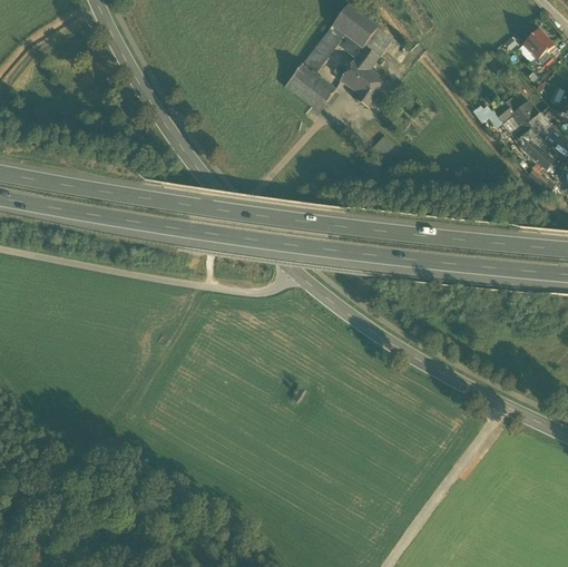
[(336,17),(332,22),(340,28),(345,32),(361,46),(362,46),(376,27),(346,5),(336,17)]
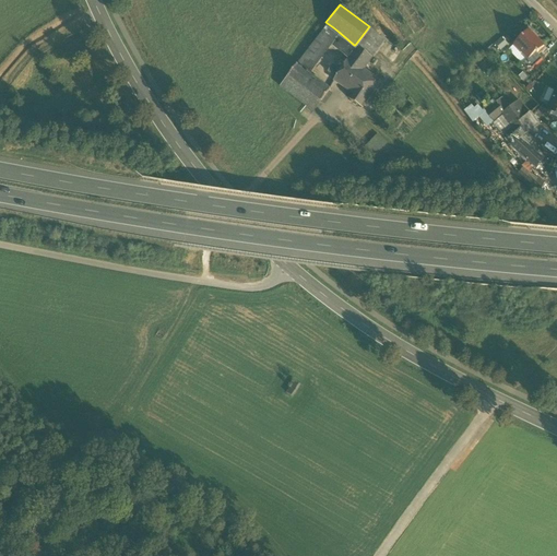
[(326,22),(295,62),(301,68),(333,27),(326,22)]
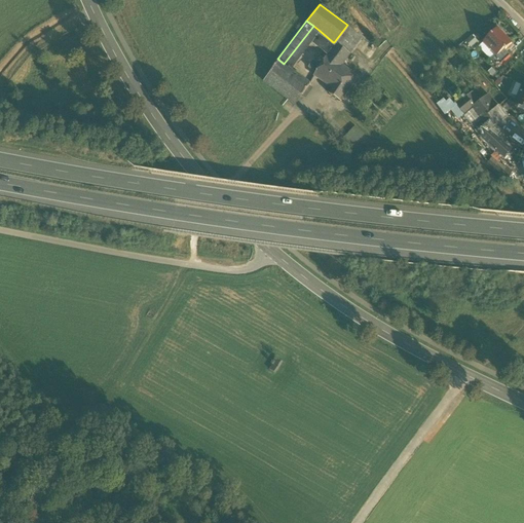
[(361,35),(347,25),(334,42),(333,42),(327,51),(324,49),(324,50),(322,53),(324,55),(319,64),(314,70),(312,73),(312,74),(325,82),(337,62),(339,64),(361,35)]
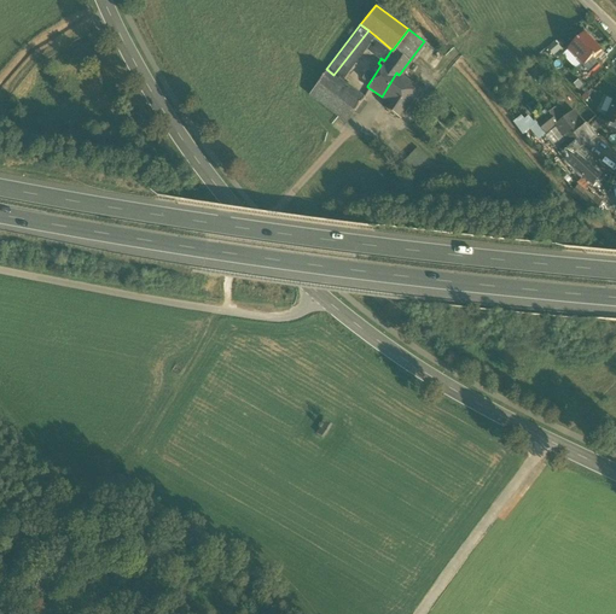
[(375,35),(368,30),(333,75),(340,80),(365,47),(375,35)]
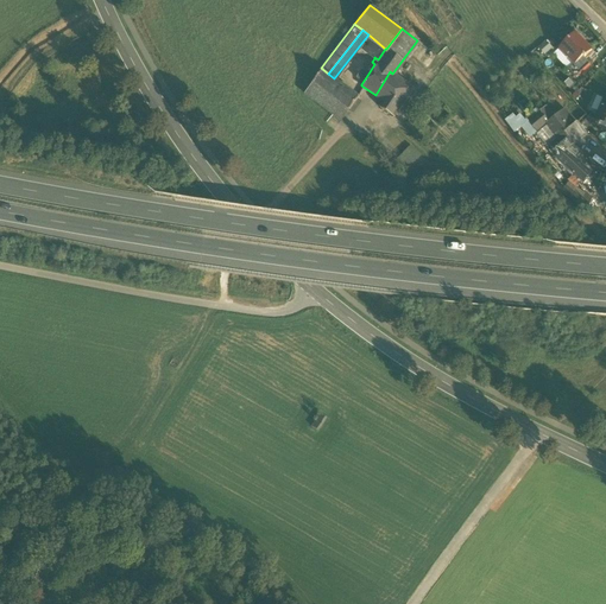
[(572,62),(573,62),(580,55),(581,56),(589,49),(581,40),(572,31),(556,46),(572,62)]
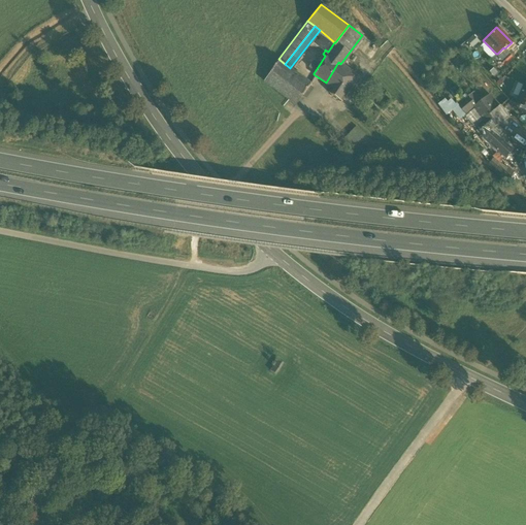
[(320,30),(311,40),(325,51),(325,50),(328,52),(334,42),(320,30)]
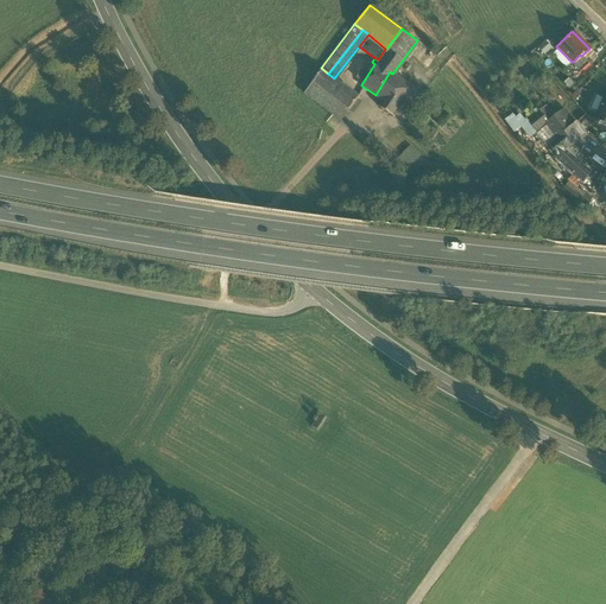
[(550,45),(543,38),(536,45),(542,52),(550,45)]
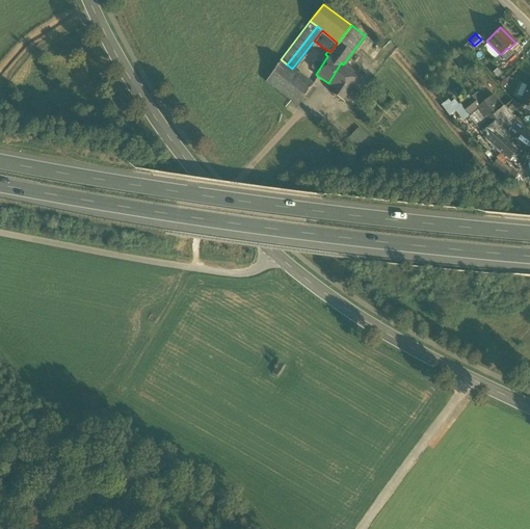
[(500,54),(486,41),(482,45),(496,58),(500,54)]
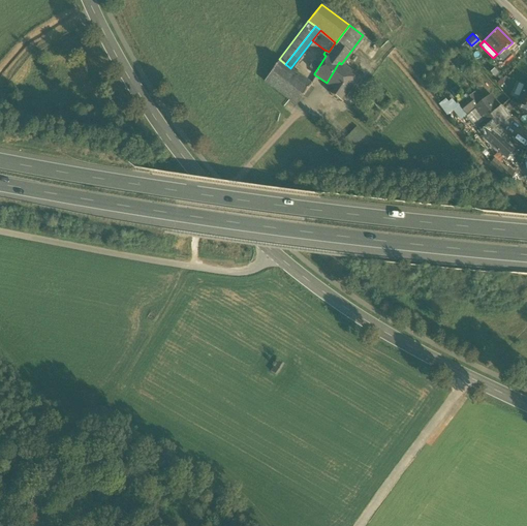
[(494,60),(498,64),(510,53),(505,49),(504,48),(498,54),(497,54),(493,58),(494,60)]
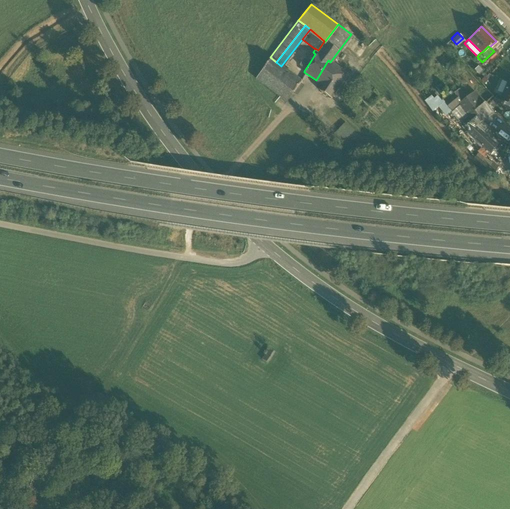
[(447,59),(442,53),(438,57),(443,62),(447,59)]
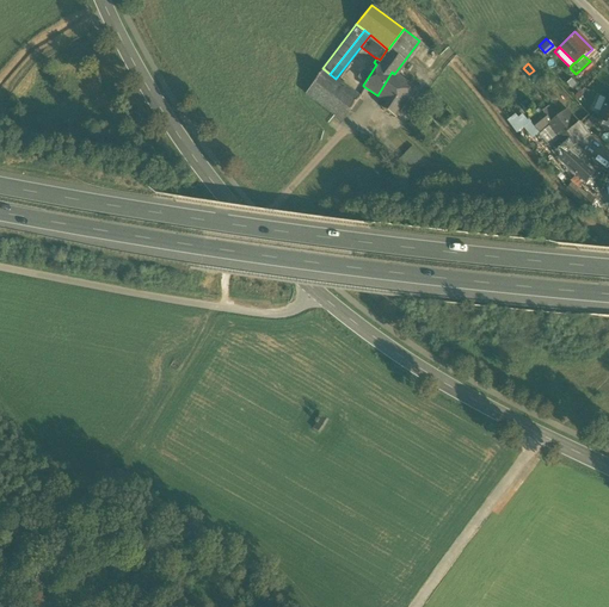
[(365,81),(370,74),(361,67),(356,74),(365,81)]
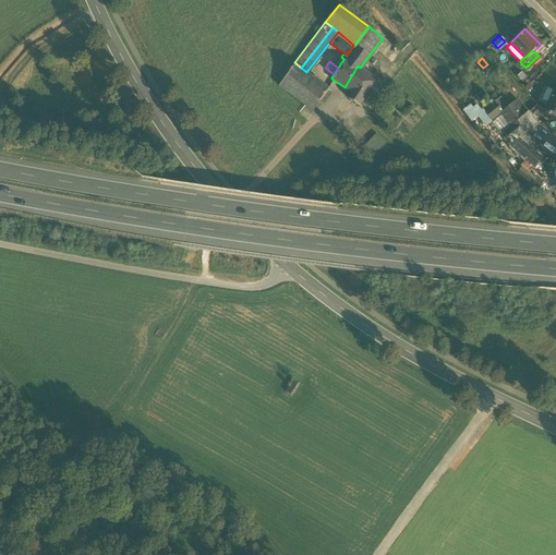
[(294,62),(286,74),(318,99),(327,87),(306,72),(301,68),(294,62)]
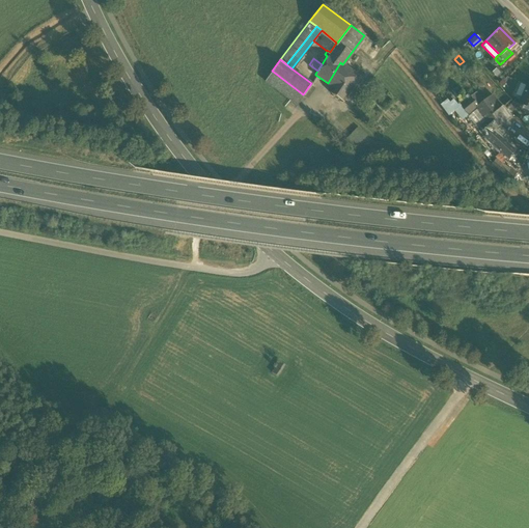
[(330,91),(342,100),(359,76),(342,64),(340,62),(328,83),(333,86),(330,91)]
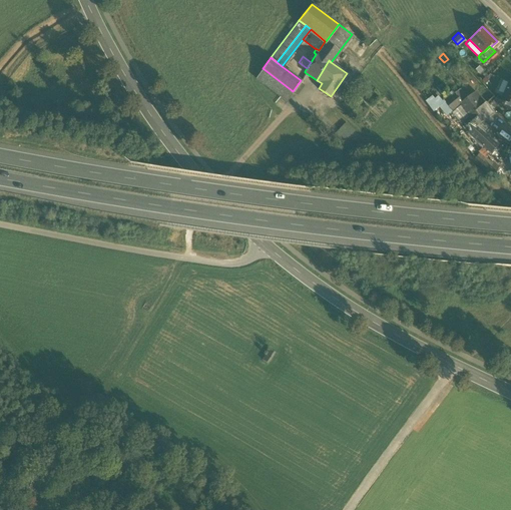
[(287,99),(293,91),(263,68),(256,76),(287,99)]
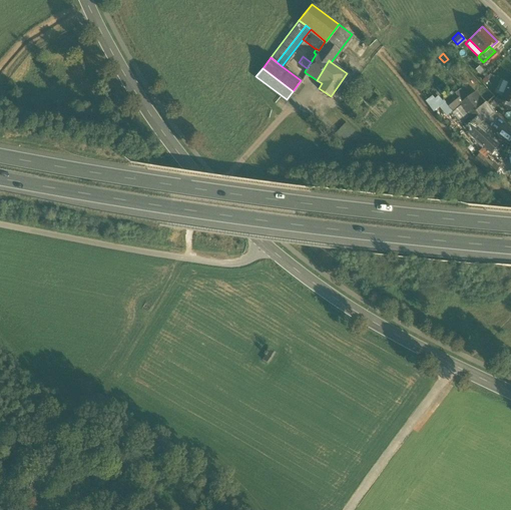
[(503,92),(508,81),(501,78),(496,89),(503,92)]
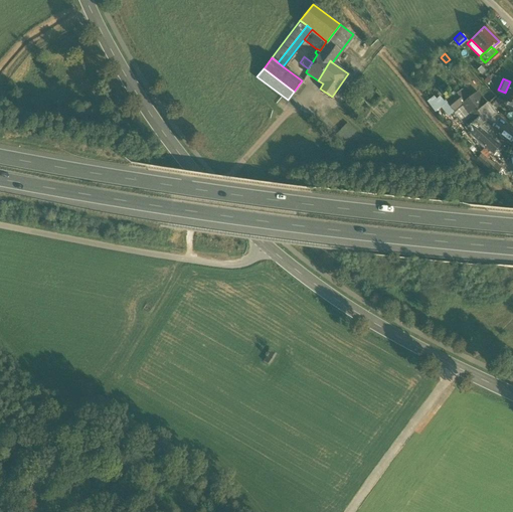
[(502,100),(512,105),(512,81),(510,80),(510,81),(505,93),(502,100)]
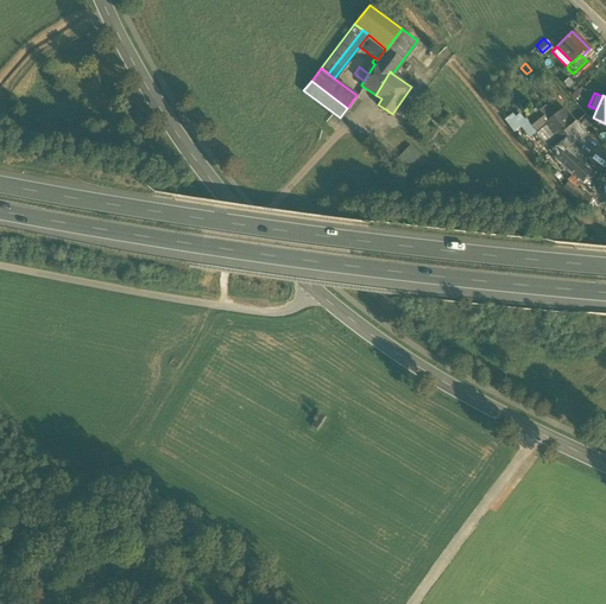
[(551,139),(553,138),(562,129),(563,128),(563,129),(574,120),(562,107),(553,114),(548,108),(544,103),(534,112),(531,108),(523,115),(535,131),(545,121),(553,132),(548,134),(551,139)]
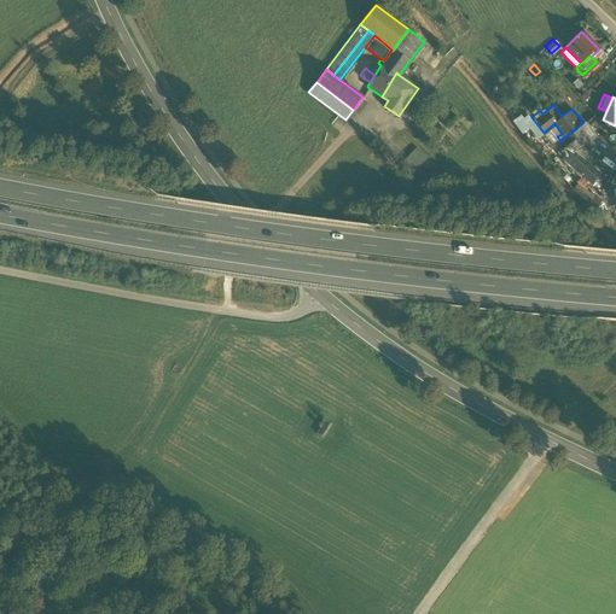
[(521,130),(532,142),(538,138),(522,118),(519,115),(512,120),(521,130)]
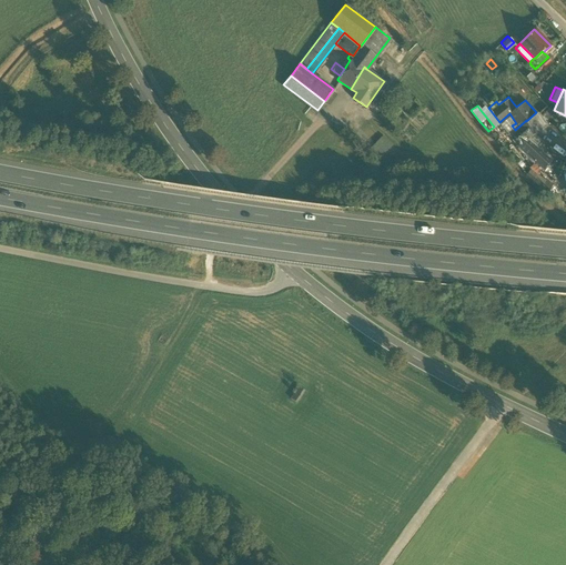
[(479,109),(494,127),(498,121),(499,122),(488,108),(486,109),(484,106),(479,109)]
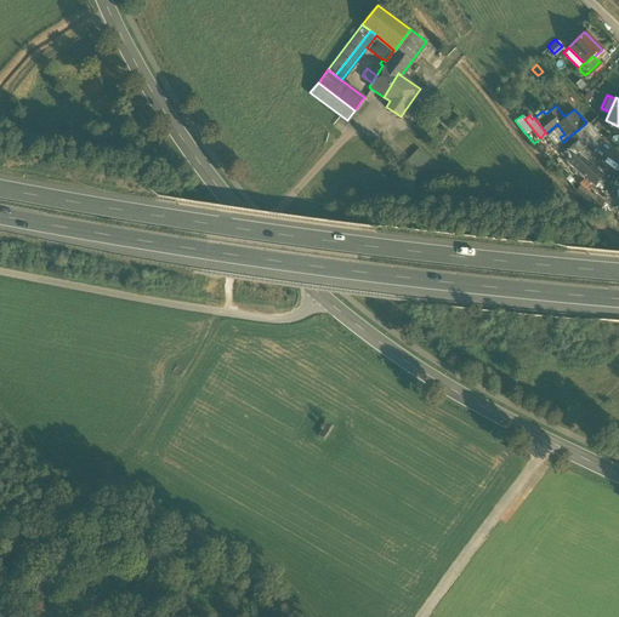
[(600,115),(591,124),(596,129),(605,120),(600,115)]
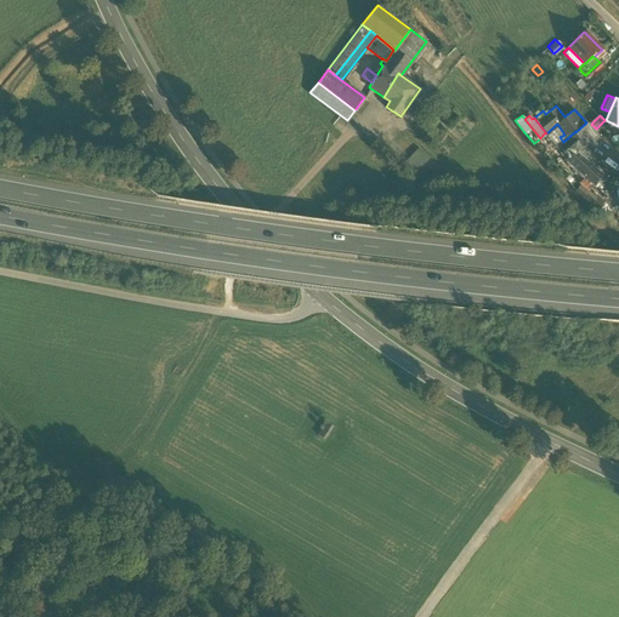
[(583,146),(597,133),(586,123),(575,132),(575,131),(574,132),(583,146)]
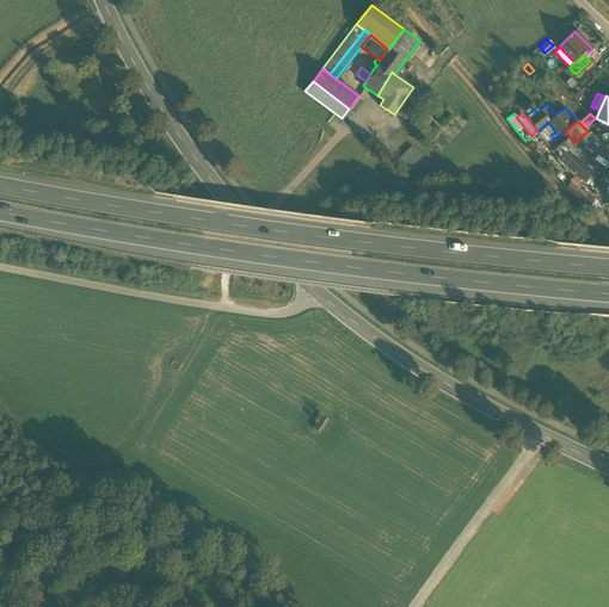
[(547,144),(554,140),(551,135),(555,132),(548,122),(537,131),(536,131),(547,144)]
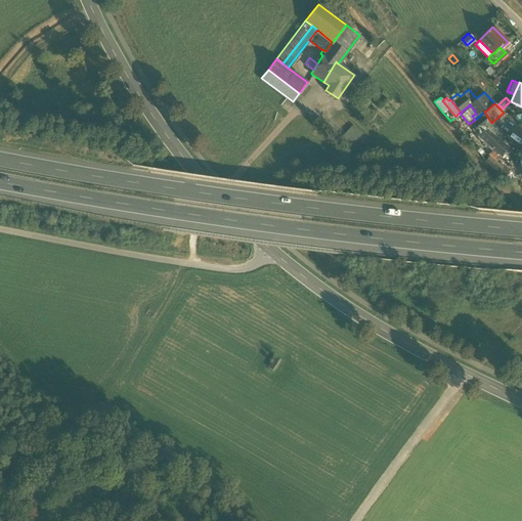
[(491,123),(484,112),(476,119),(477,120),(472,124),(478,132),(477,133),(486,142),(487,142),(494,148),(501,154),(507,146),(499,141),(491,134),(484,128),(491,123)]
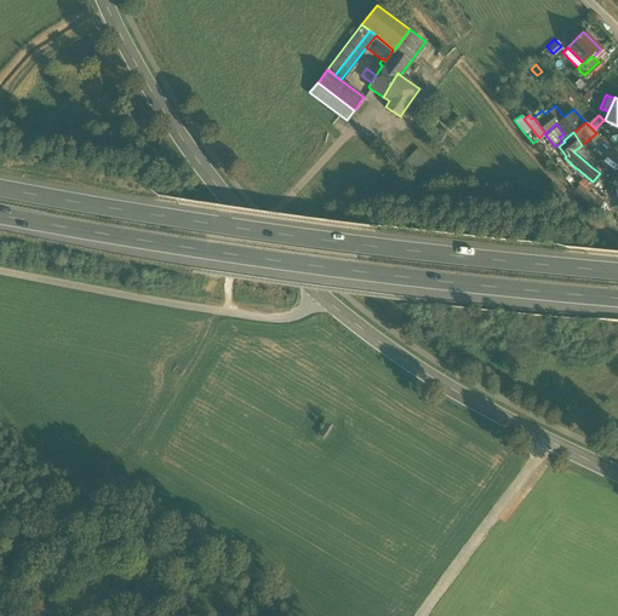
[(427,155),(416,145),(402,160),(413,171),(415,168),(417,167),(427,155)]
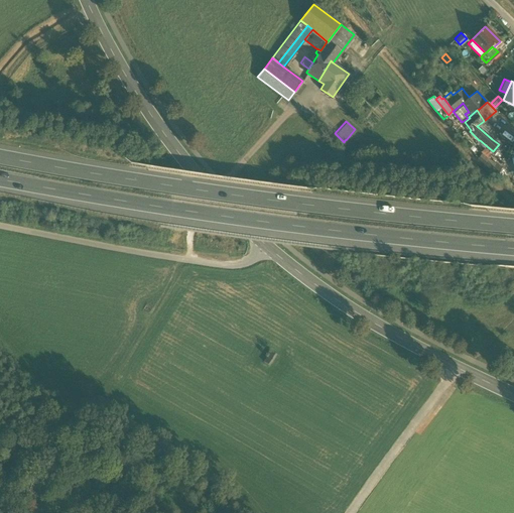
[(477,126),(484,132),(490,126),(484,121),(477,126)]
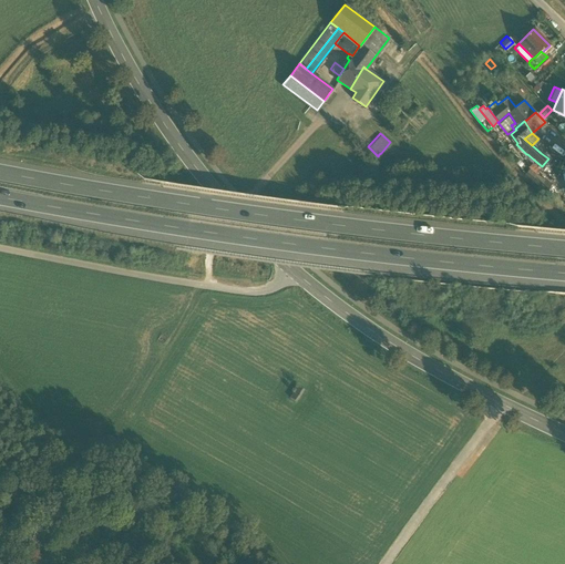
[(404,155),(381,153),(379,154),(379,162),(394,163),(403,164),(404,155)]
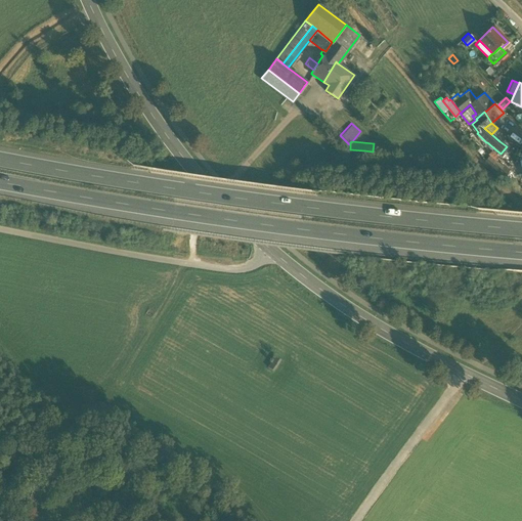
[(487,154),(483,158),(503,173),(507,169),(487,154)]
